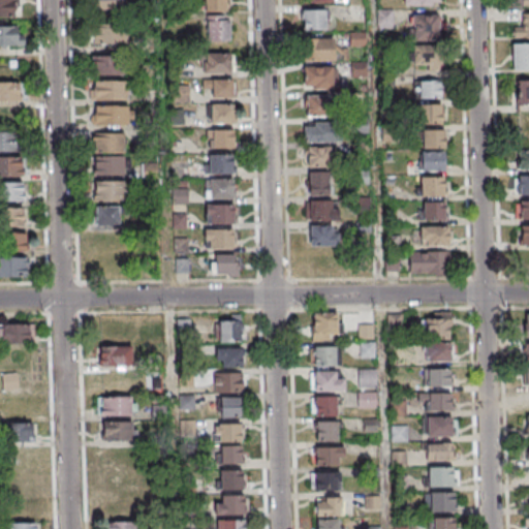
[(0,0),(0,16),(21,16),(20,0),(0,0)]
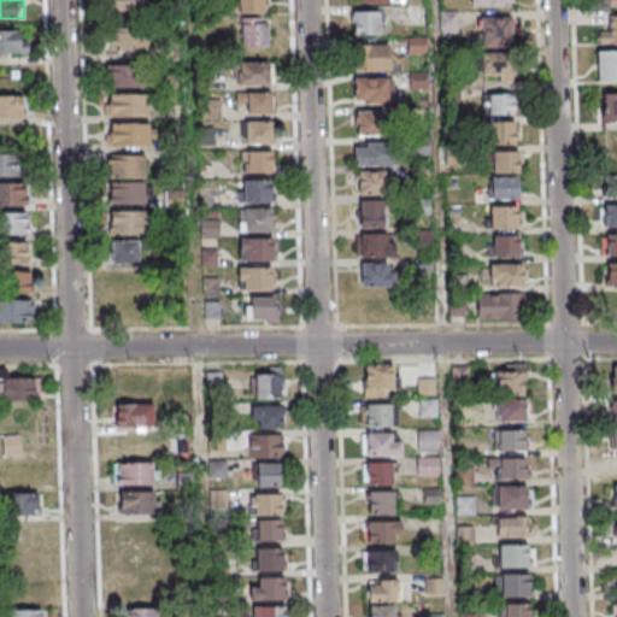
[(146,11),(146,0),(106,0),(106,11),(146,11)]
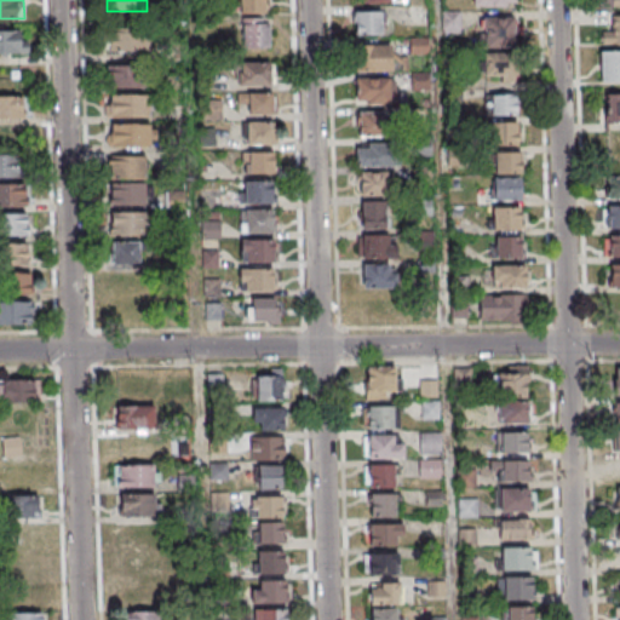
[(265,12),(265,0),(240,0),(240,12),(265,12)]
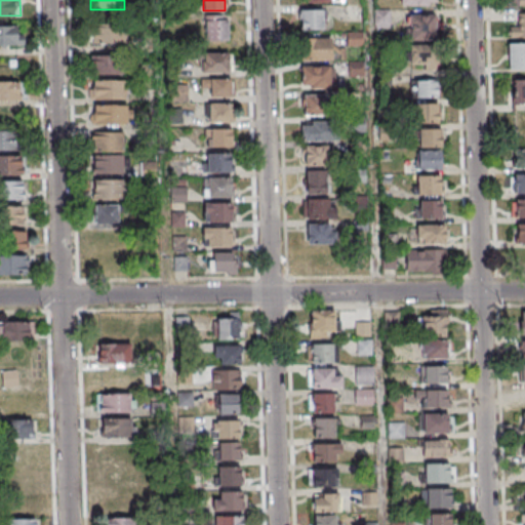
[(357,7),(345,10),(348,21),(360,17),(357,7)]
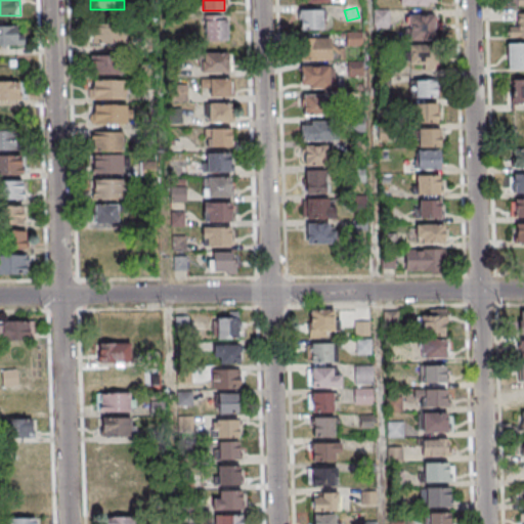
[(323,10),(301,10),(301,30),(323,30),(323,10)]
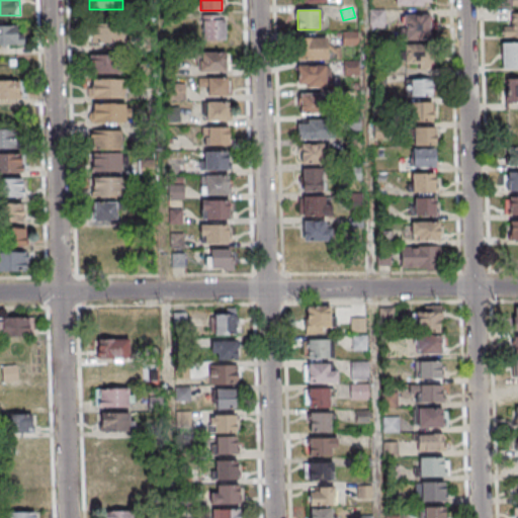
[(363,28),(384,28),(384,10),(363,10),(363,28)]
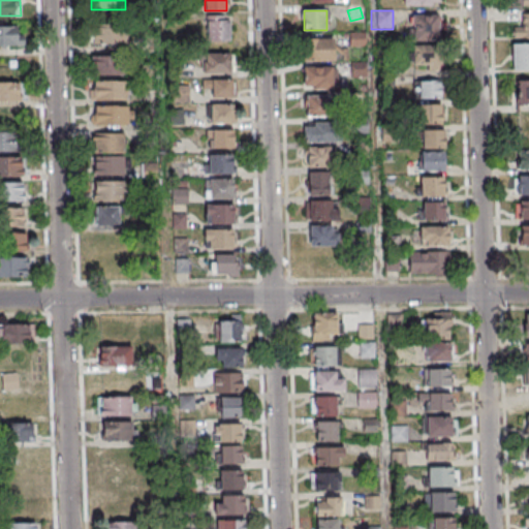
[(528,12),(522,12),(523,26),(514,26),(514,37),(528,36),(528,12)]
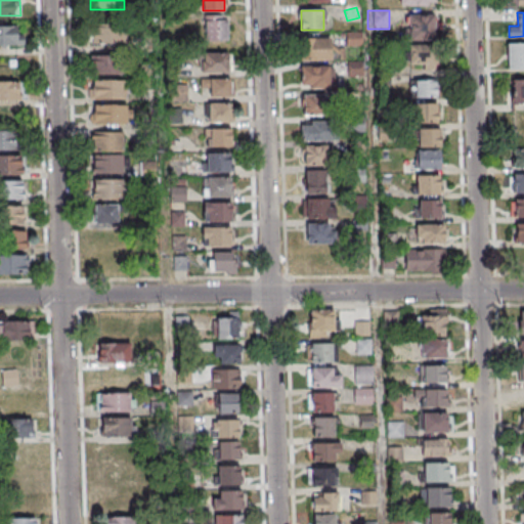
[(435,40),(435,14),(405,14),(405,40),(435,40)]
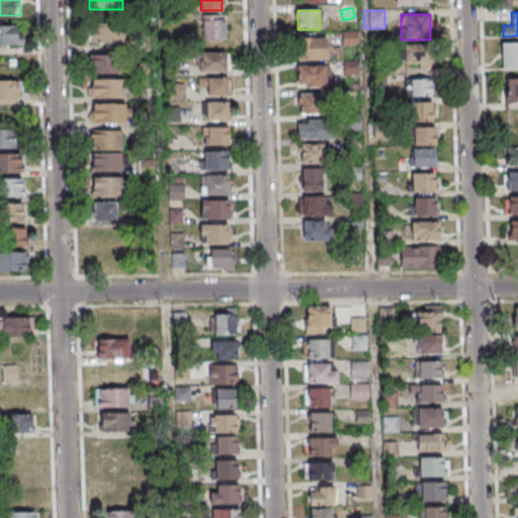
[(201,39),(225,39),(225,15),(201,15),(201,39)]
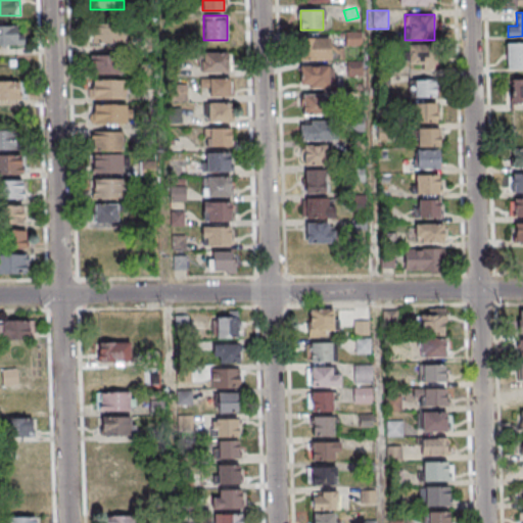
[(24,26),(0,26),(0,44),(24,45),(24,26)]
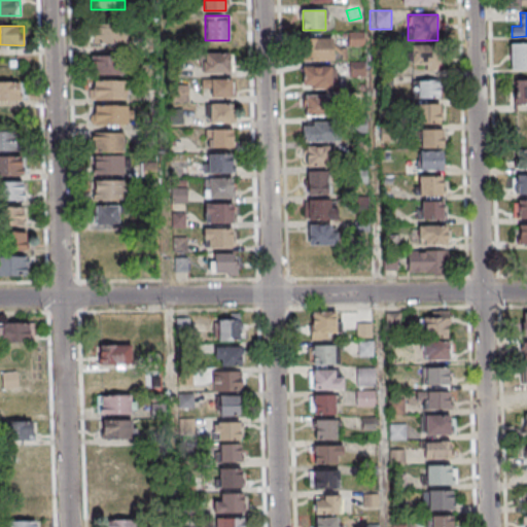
[(126,26),(92,26),(92,44),(126,44),(126,26)]
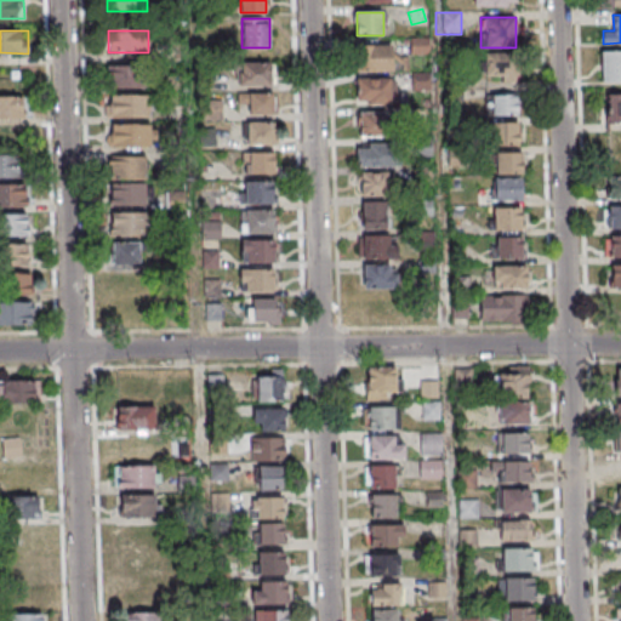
[(410,38),(410,55),(428,55),(428,39),(410,38)]
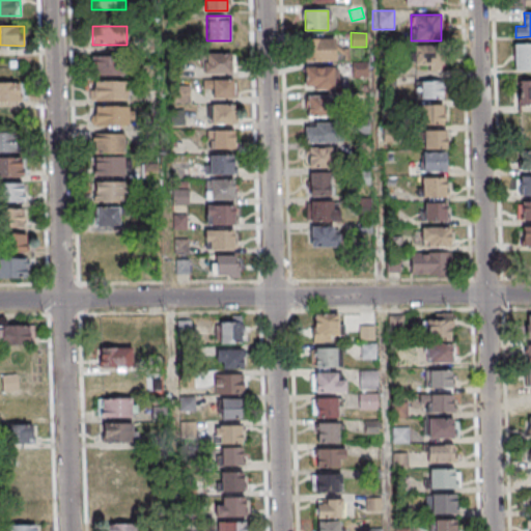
[(337,61),(337,38),(306,38),(306,61),(337,61)]
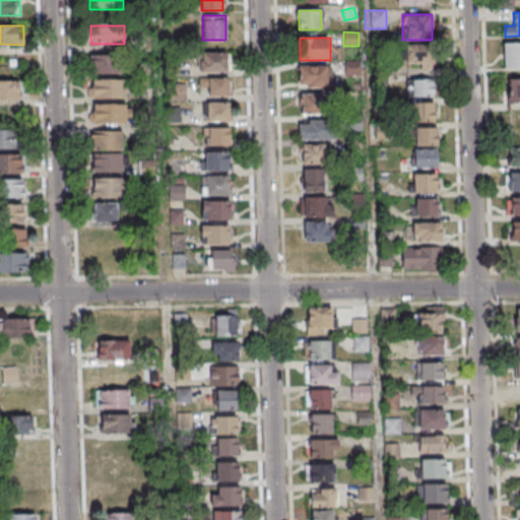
[(519,43),(503,44),(503,70),(519,69),(519,43)]
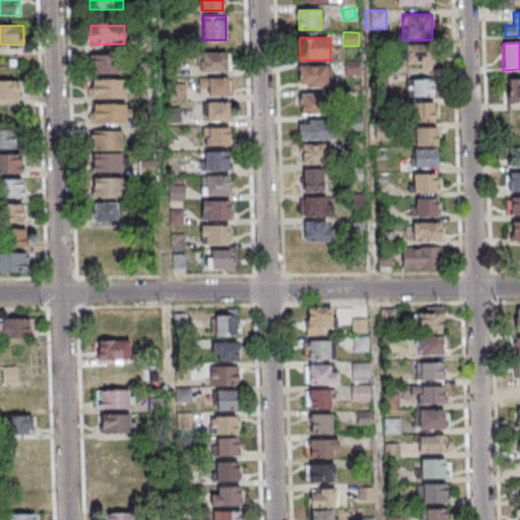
[(405,46),(405,67),(434,67),(434,46),(405,46)]
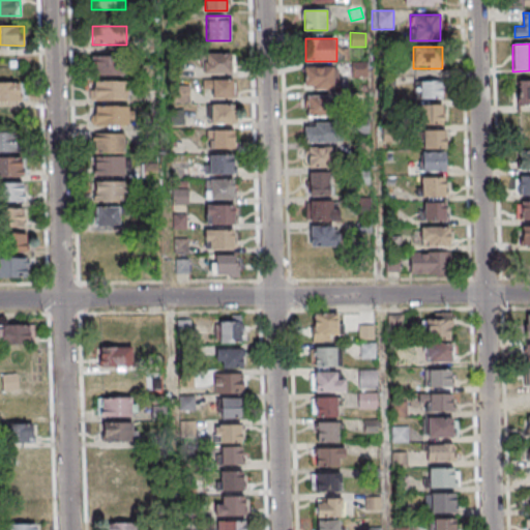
[(203,53),(203,72),(234,72),(234,53),(203,53)]
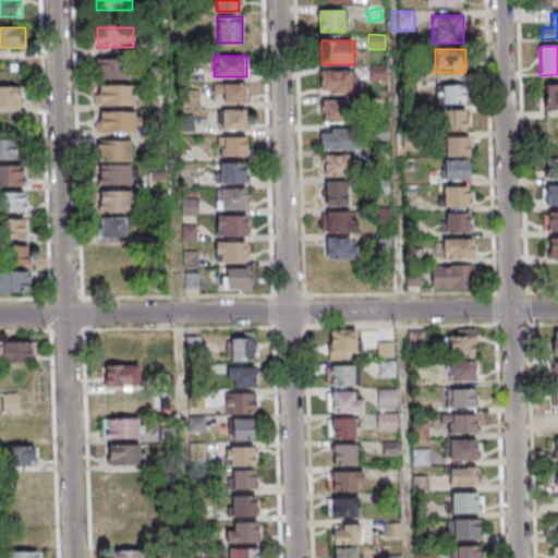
[(128,82),(131,62),(98,58),(95,76),(128,82)]
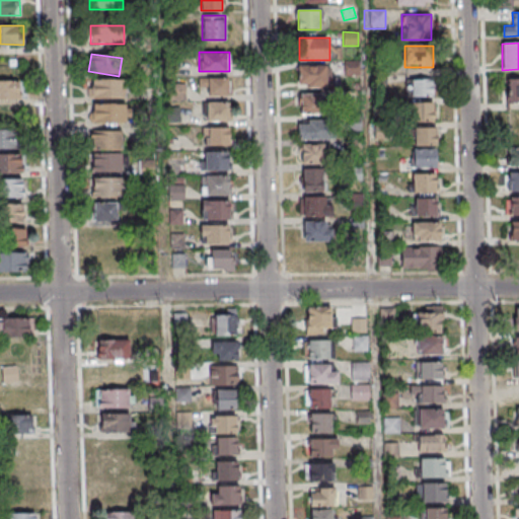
[(359,76),(359,62),(344,62),(344,76),(359,76)]
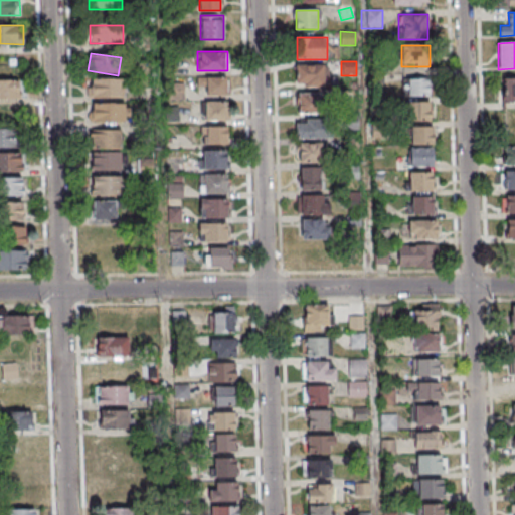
[(296,65),(296,87),(328,87),(328,65),(296,65)]
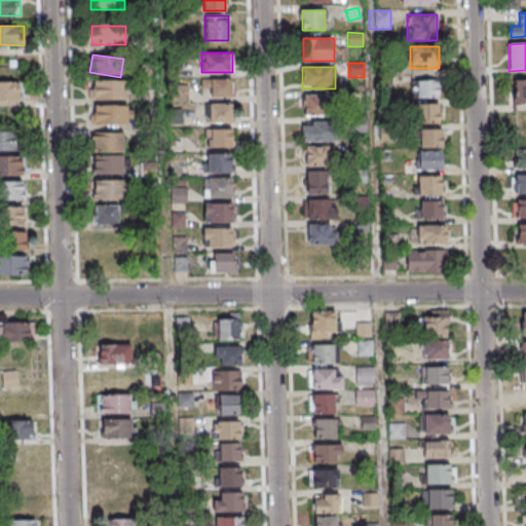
[(202,87),(211,87),(211,97),(232,97),(232,79),(202,79),(202,87)]
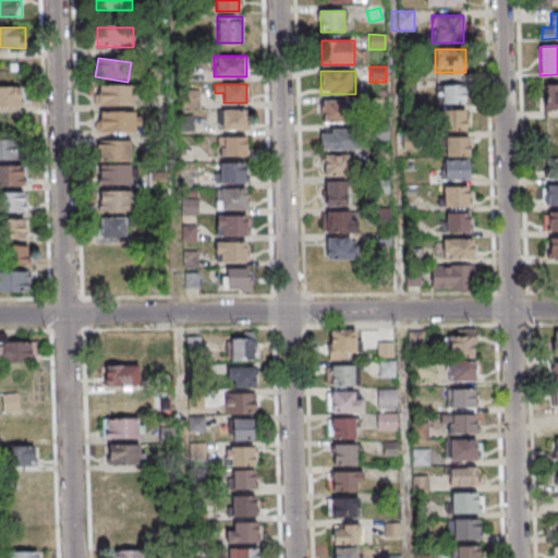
[(557,110),(557,85),(546,85),(546,114),(557,114),(557,110)]
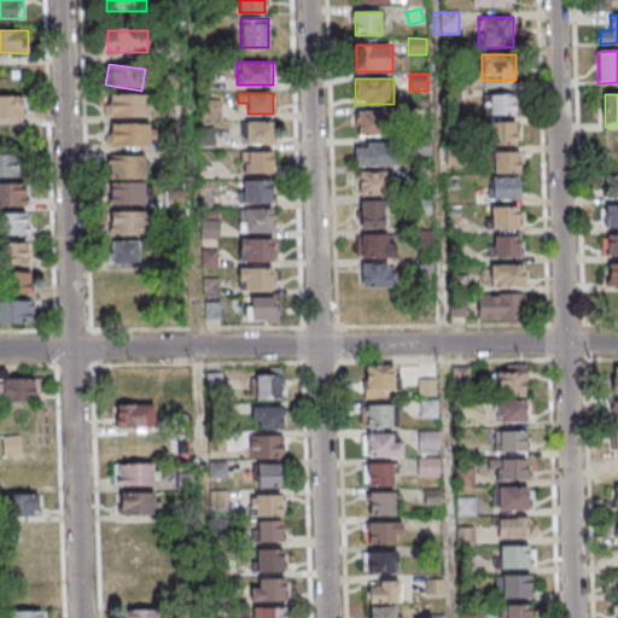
[(23,95),(0,95),(0,117),(23,117),(23,95)]
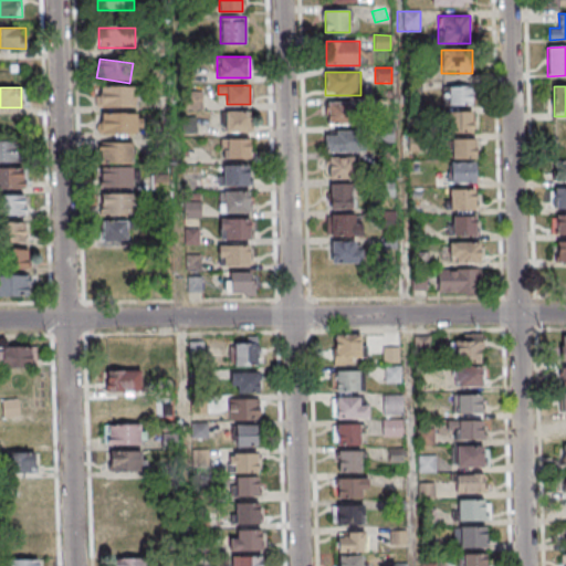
[(95,108),(136,108),(136,87),(95,87),(95,108)]
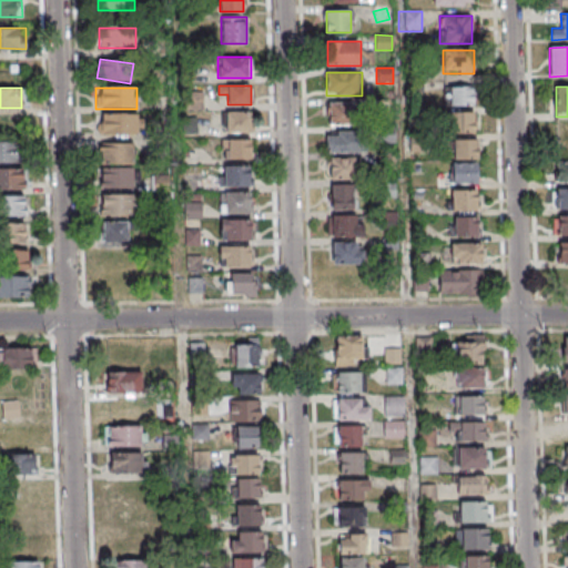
[(448,88),(448,108),(474,108),(474,88),(448,88)]
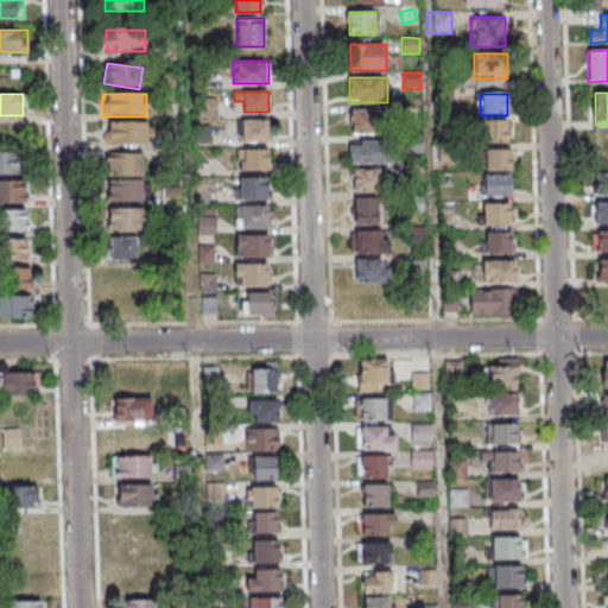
[(350,132),(377,132),(377,109),(350,109),(350,132)]
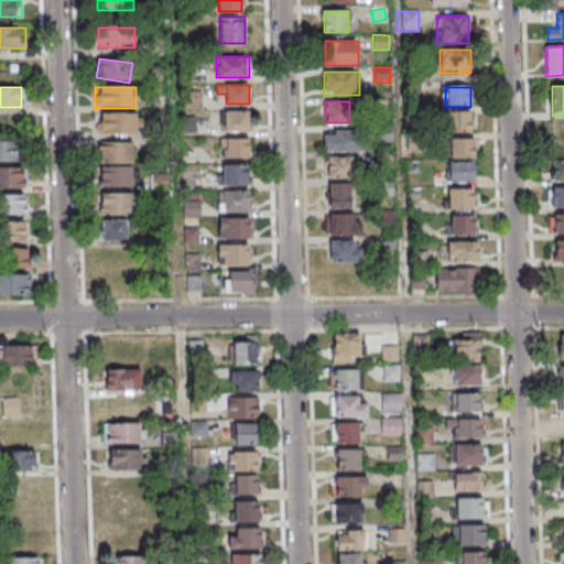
[(224,131),(249,131),(249,111),(224,111),(224,131)]
